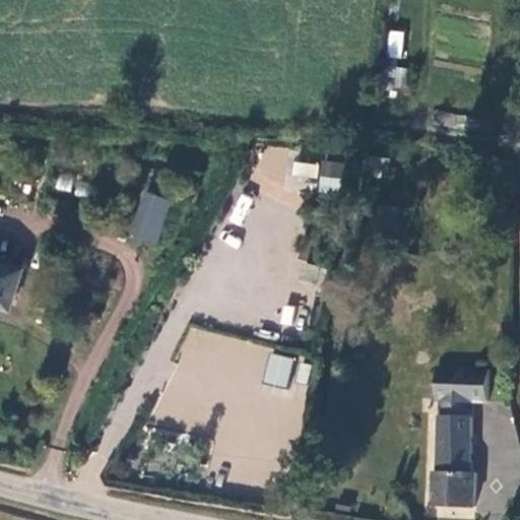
[(401,58),(403,31),(389,30),(387,56),(401,58)]
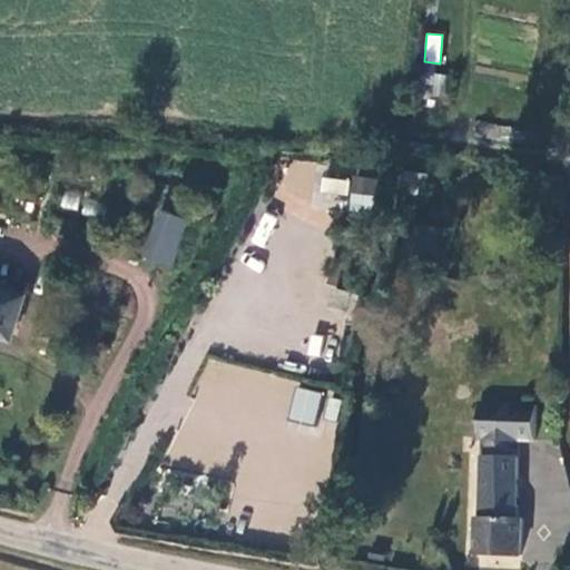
[(351,176),(350,215),(374,215),(375,177),(351,176)]
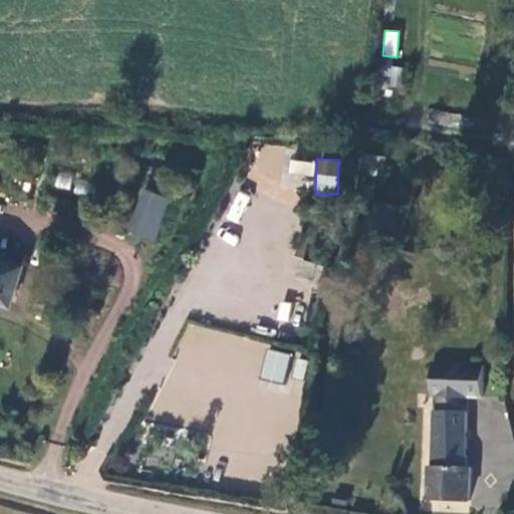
[(312,186),(314,162),(289,160),(287,184),(312,186)]
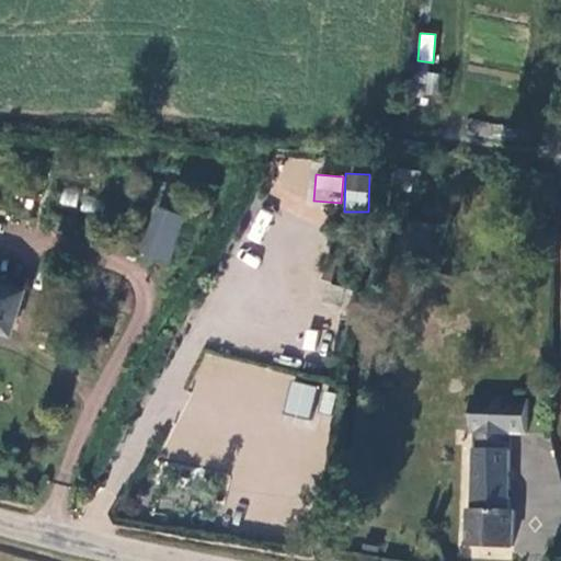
[(165,261),(183,215),(157,205),(140,252),(165,261)]
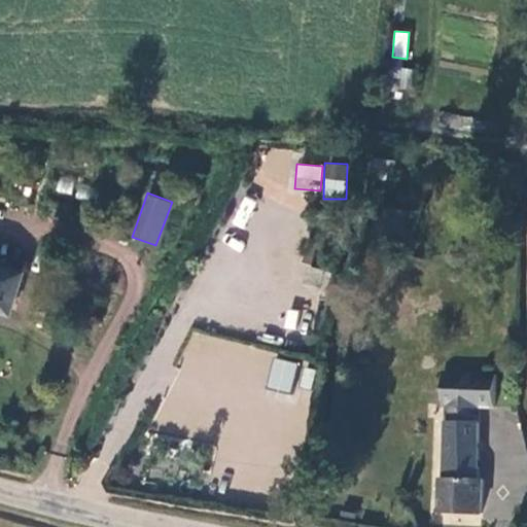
[(22,275),(0,268),(0,310),(10,314),(22,275)]
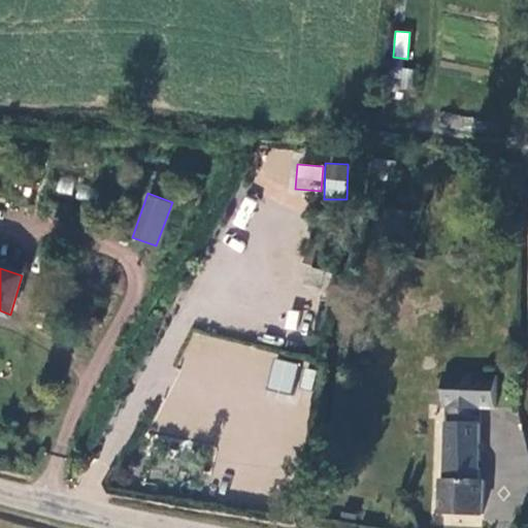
[(330,273),(314,268),(307,289),(324,295),(330,273)]
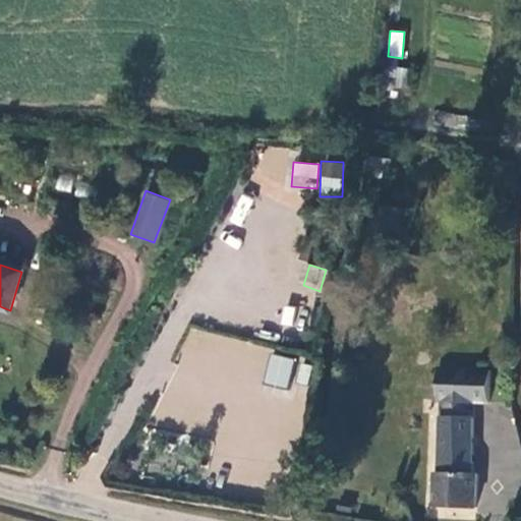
[(287,389),(293,359),(270,354),(263,384),(287,389)]
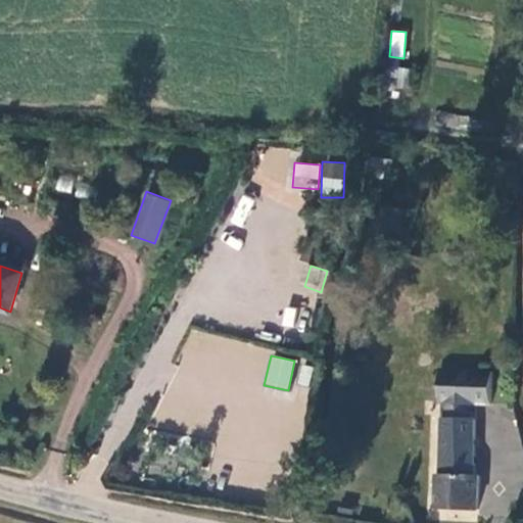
[(491,406),(493,372),(438,370),(437,403),(443,405),(442,477),(438,475),(438,509),(476,511),(479,477),(474,477),(475,405),(491,406)]
